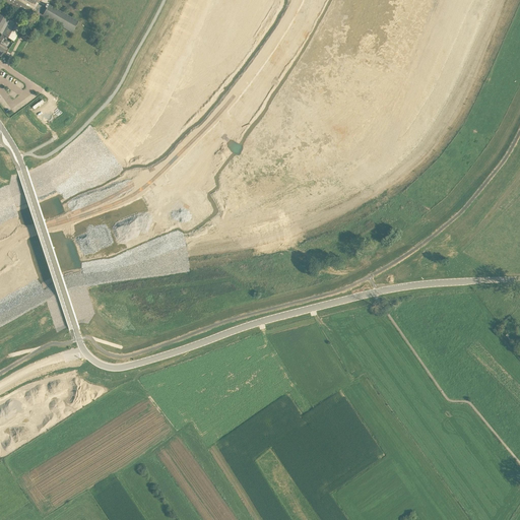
[(0,5),(25,20),(30,11),(31,9),(15,0),(1,0),(0,3),(0,5)]
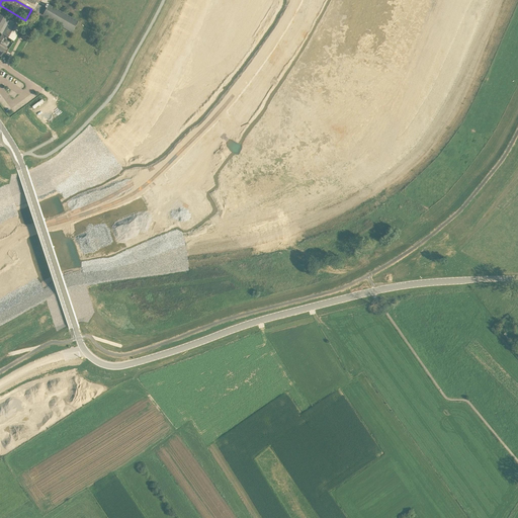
[(42,15),(31,9),(30,11),(42,18),(44,16),(72,32),(78,22),(49,5),(42,15)]
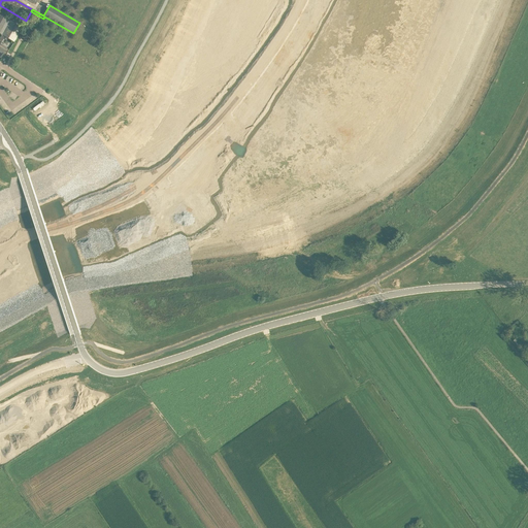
[(0,11),(0,34),(2,35),(3,36),(12,19),(0,11)]
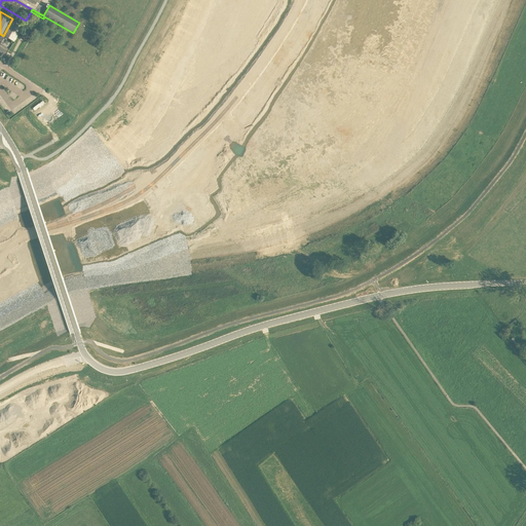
[(12,19),(3,36),(14,42),(24,26),(12,19)]
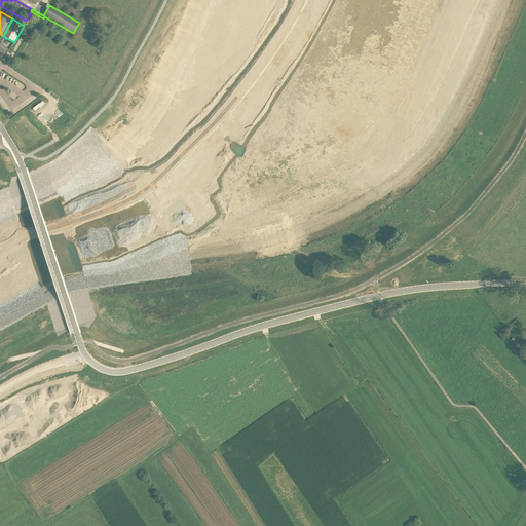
[(33,106),(35,109),(45,103),(44,101),(33,106)]
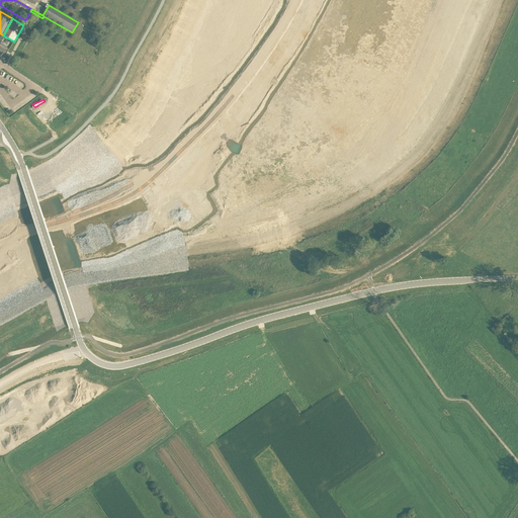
[(24,112),(14,119),(16,122),(26,115),(24,112)]
